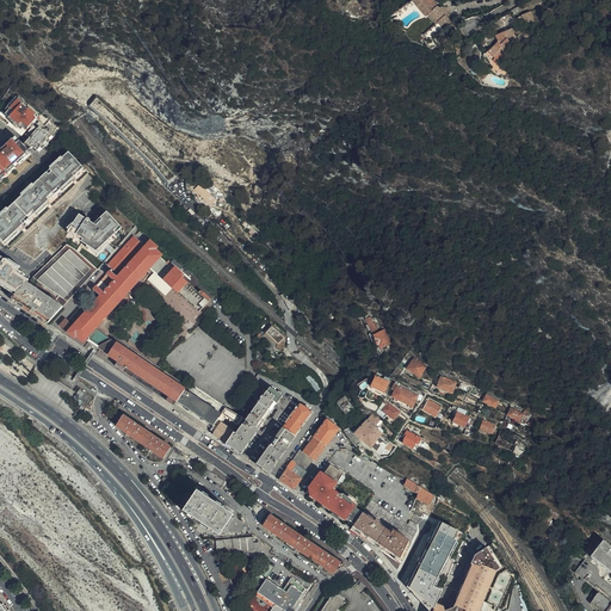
[(431,5),(424,0),(417,0),(419,2),(437,25),(424,36),(427,41),(444,28),(432,12),(434,11),(431,5)]
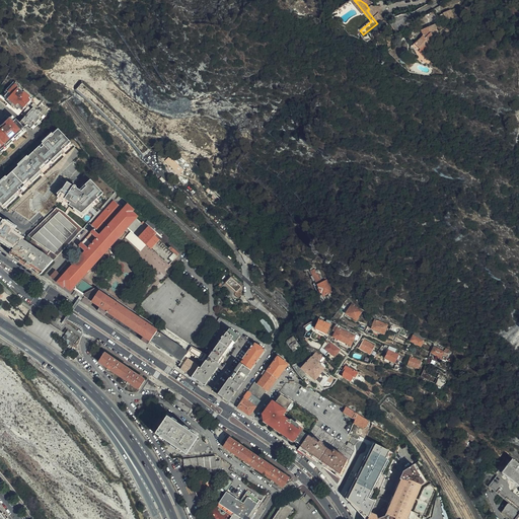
[(367,10),(377,23),(380,23),(386,18),(382,12),(383,11),(380,7),(373,6),(371,3),(368,0),(360,0),(366,4),(369,9),(367,10)]
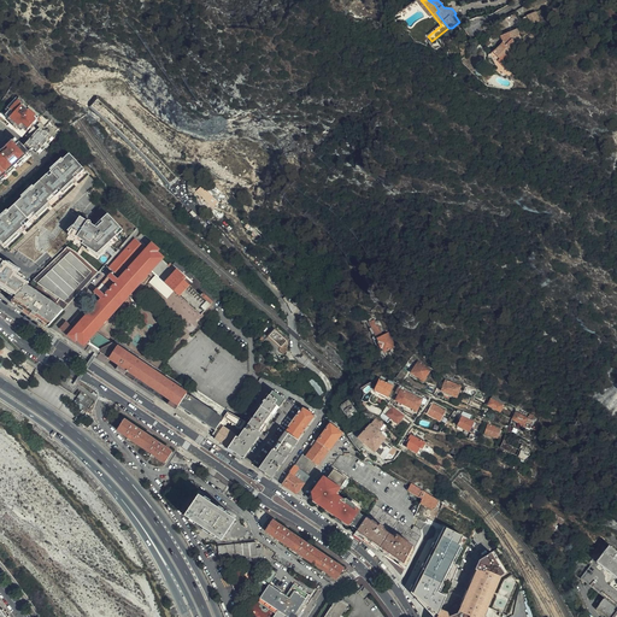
[(536,11),(527,15),(530,24),(540,21),(536,11)]
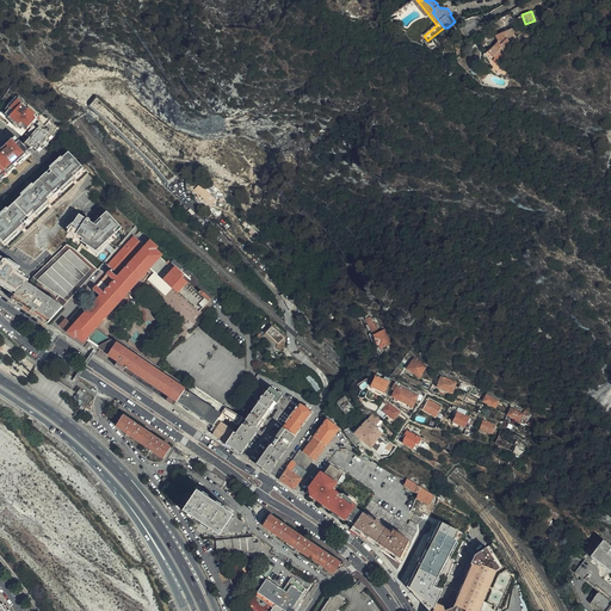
[(506,48),(511,44),(508,41),(517,38),(512,29),(495,36),(498,42),(491,49),(489,49),(487,50),(488,51),(494,59),(501,53),(504,56),(508,51),(506,48)]
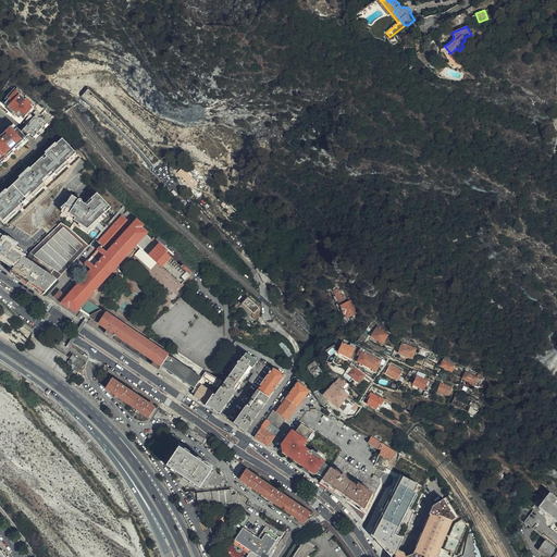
[(413,41),(411,33),(403,36),(405,44),(407,50),(408,51),(415,49),(416,48),(413,41)]
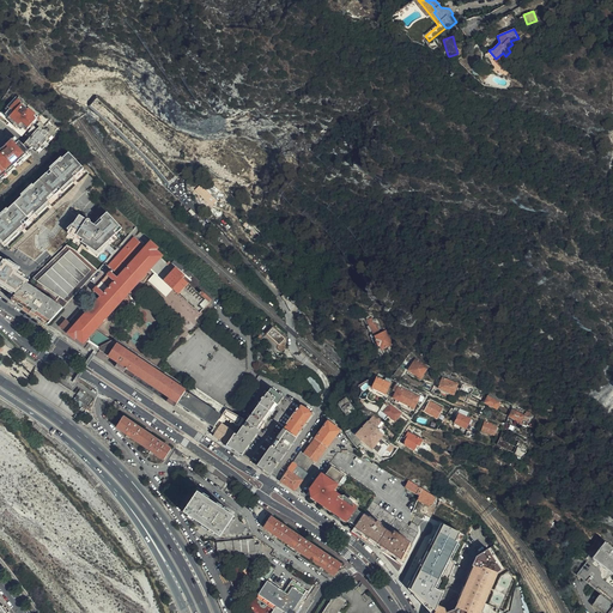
[(503,53),(496,59),(493,61),(501,67),(510,60),(505,56),(503,53)]
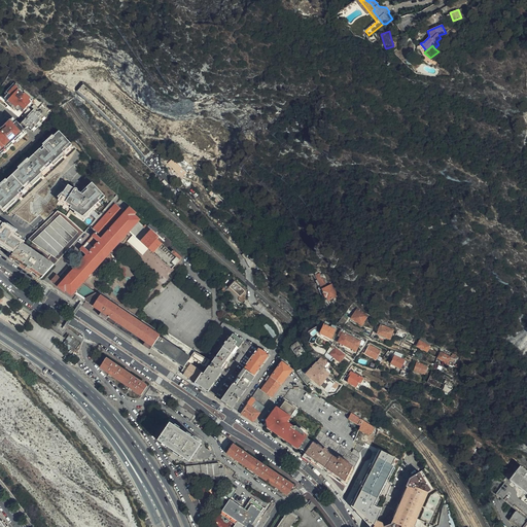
[(47,112),(30,93),(16,78),(2,91),(4,93),(1,95),(5,99),(10,104),(8,106),(7,107),(10,110),(11,109),(14,112),(16,110),(20,112),(28,105),(32,110),(30,112),(22,120),(20,123),(25,128),(28,131),(45,115),(47,112)]
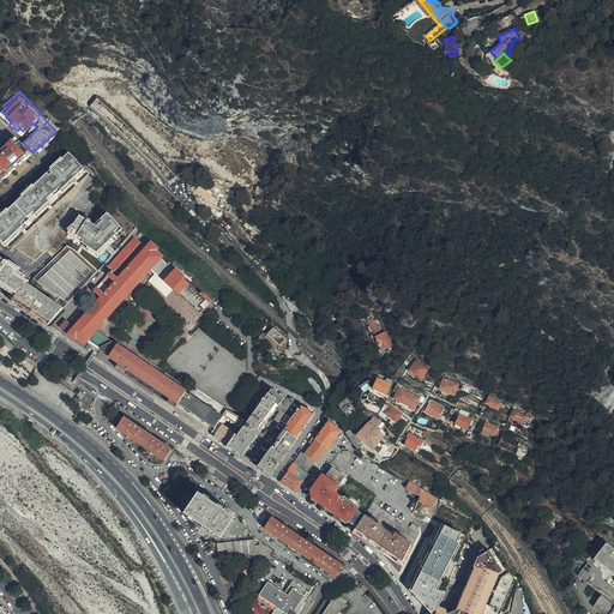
[(25,140),(35,131),(31,127),(22,136),(25,140)]
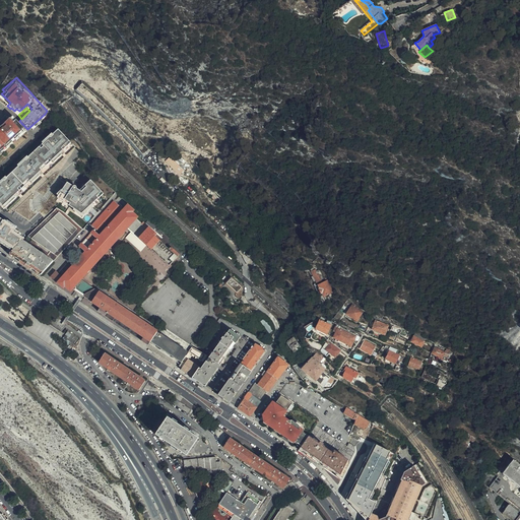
[(47,116),(45,114),(27,129),(29,132),(36,126),(37,127),(40,125),(39,124),(47,116)]
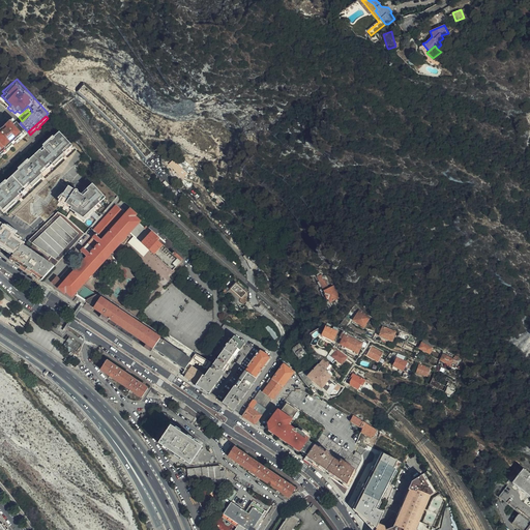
[(0,151),(21,131),(15,124),(10,119),(4,124),(3,122),(0,125),(0,151)]
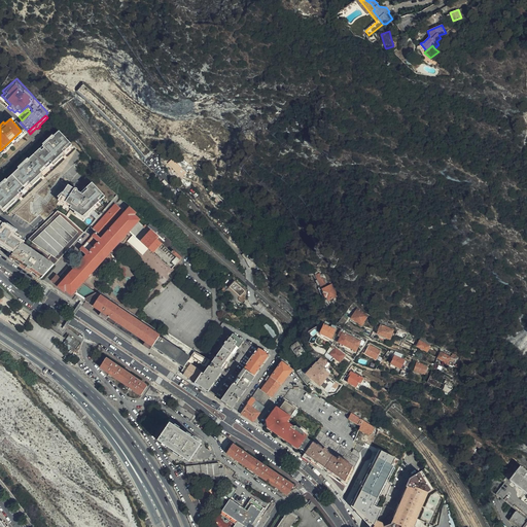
[(25,128),(20,123),(19,120),(14,124),(21,131),(25,128)]
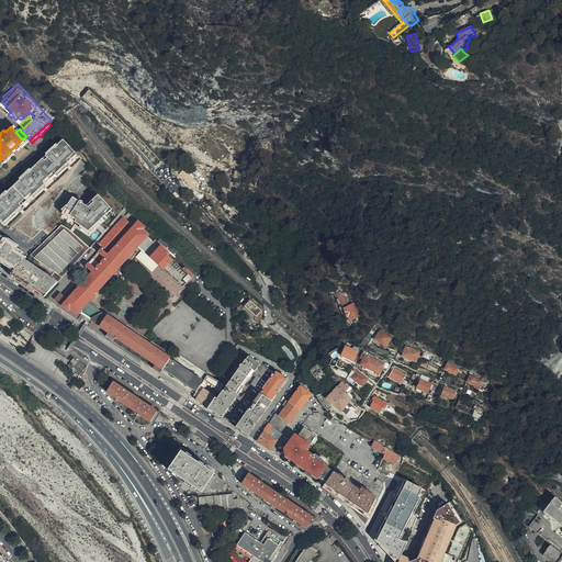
[(24,142),(22,139),(0,160),(0,166),(0,164),(10,155),(11,156),(14,153),(13,152),(24,142)]
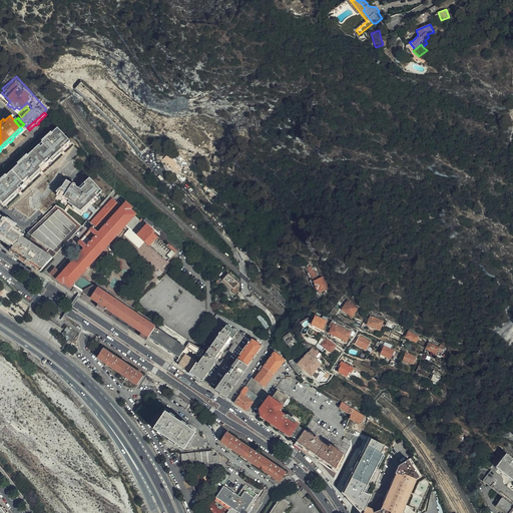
[(68,139),(58,128),(0,181),(0,201),(3,203),(17,191),(15,189),(28,176),(30,178),(38,171),(36,169),(50,157),(51,158),(59,151),(58,149),(68,139)]
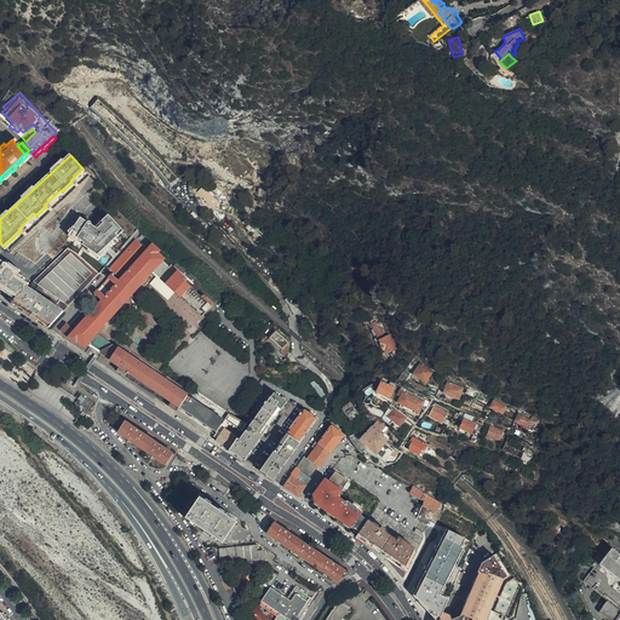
[(21,231),(4,246),(9,250),(89,174),(82,168),(70,181),(72,183),(62,191),(61,190),(44,205),(46,207),(36,216),(34,213),(18,229),(21,231)]
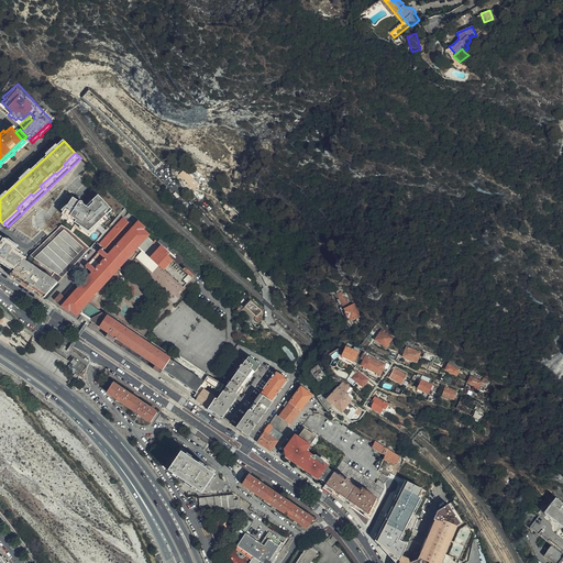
[(197,179),(187,169),(183,173),(191,183),(197,179)]
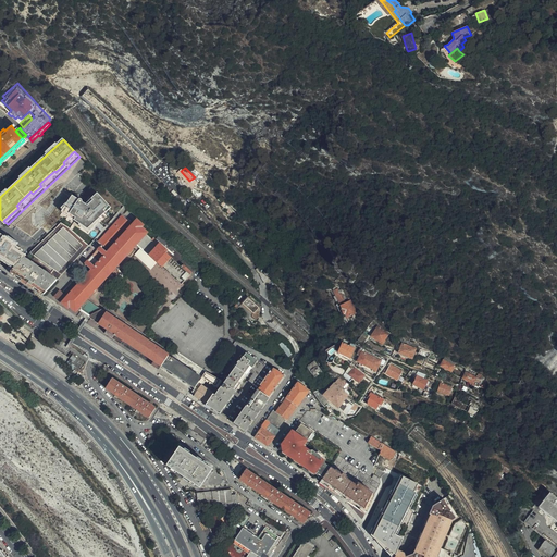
[(62,209),(63,210),(75,219),(74,221),(87,230),(104,212),(102,211),(109,205),(97,193),(91,198),(93,200),(87,206),(71,195),(62,209)]
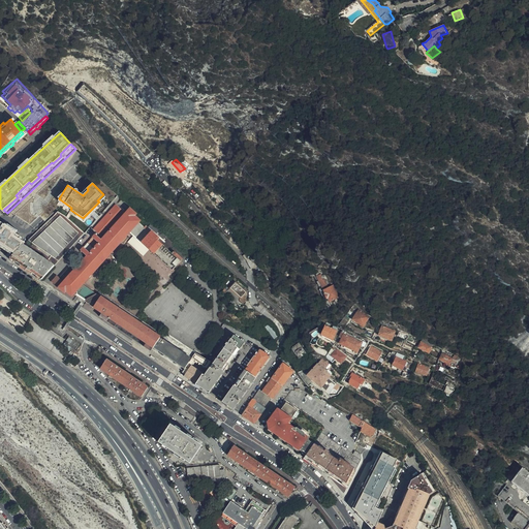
[(82,193),(68,184),(67,185),(83,195),(88,190),(87,188),(82,193)]
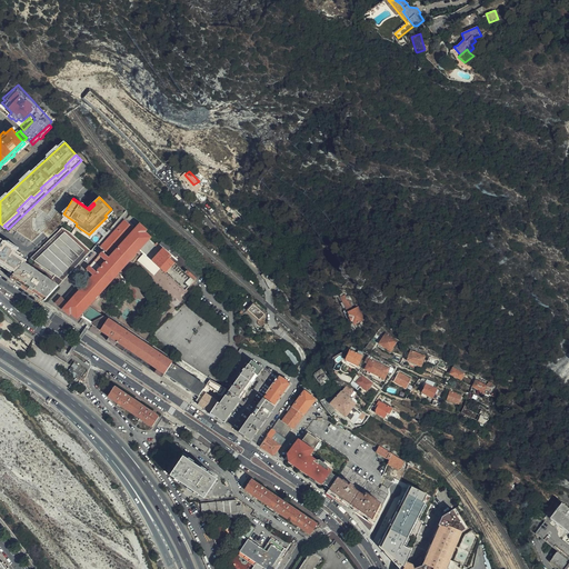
[(77,223),(65,215),(60,220),(90,240),(110,220),(107,217),(89,235),(76,226),(77,223)]
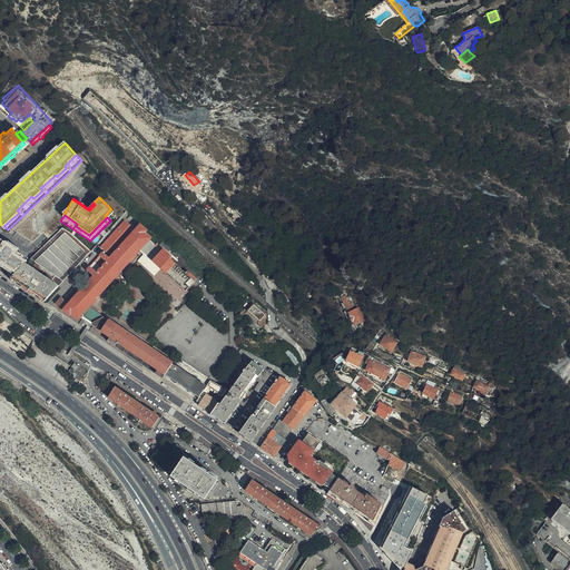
[(183,266),(186,262),(163,242),(159,245),(158,244),(156,246),(149,241),(151,238),(146,233),(147,232),(139,225),(136,229),(126,220),(101,247),(106,251),(104,253),(104,252),(87,271),(92,276),(88,281),(87,281),(84,285),(84,286),(81,290),(77,285),(64,300),(61,297),(56,303),(70,316),(71,314),(78,320),(80,317),(82,320),(86,315),(86,314),(85,313),(89,306),(110,284),(112,285),(115,285),(118,285),(119,284),(121,282),(121,278),(120,276),(119,274),(140,251),(143,248),(151,256),(158,248),(161,252),(154,262),(161,269),(186,291),(196,278),(187,269),(185,272),(180,267),(183,266)]
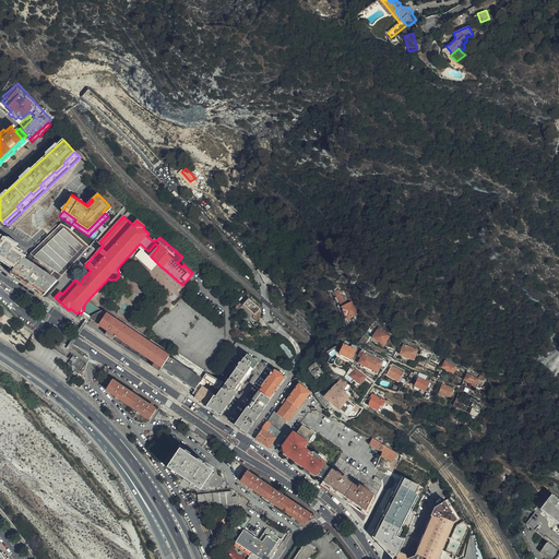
[(11,273),(44,296),(88,247),(74,233),(72,232),(71,230),(66,226),(61,224),(30,254),(14,269),(11,273)]
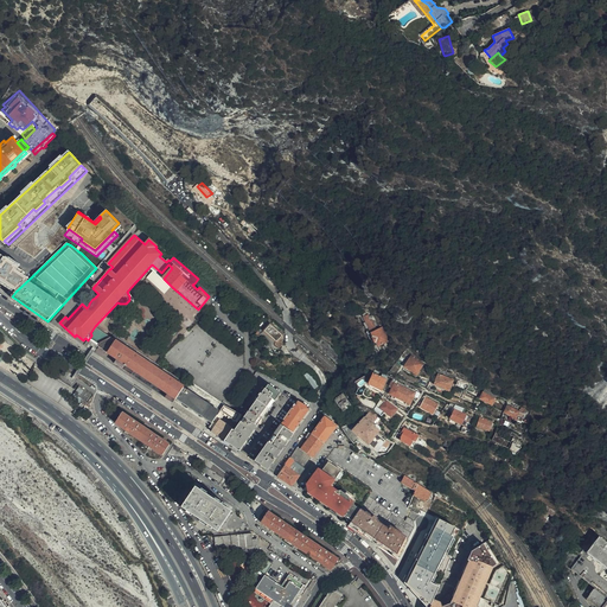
[(16,292),(32,276),(0,254),(0,280),(14,291),(16,292)]
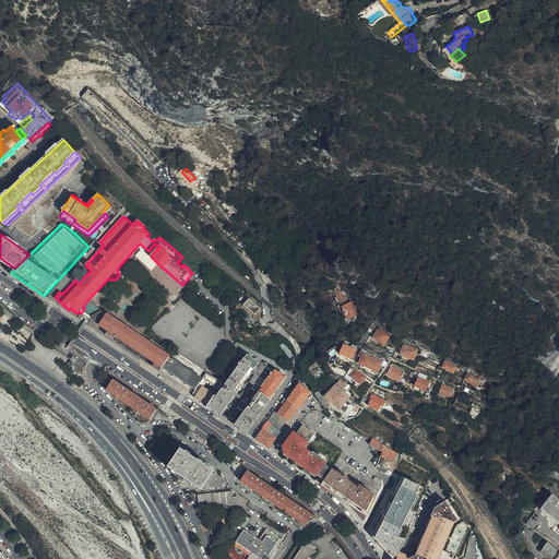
[(140,244),(138,246),(143,250),(151,257),(158,247),(155,244),(149,251),(140,244)]
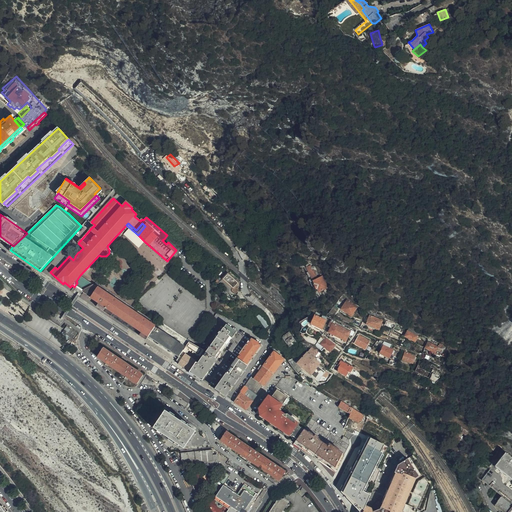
[(138,235),(131,229),(125,235),(140,248),(145,242),(138,235)]
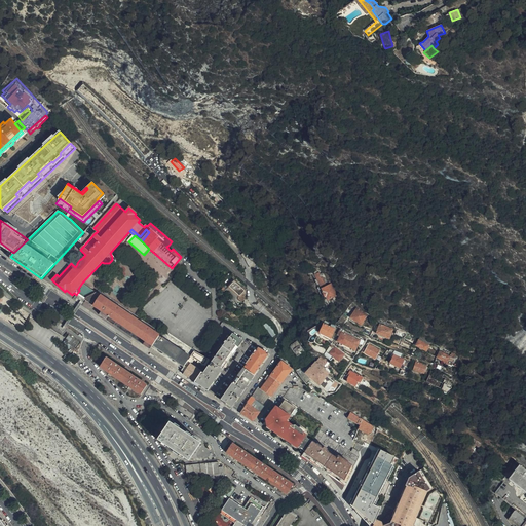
[(0,246),(11,253),(12,252),(0,242),(0,246)]
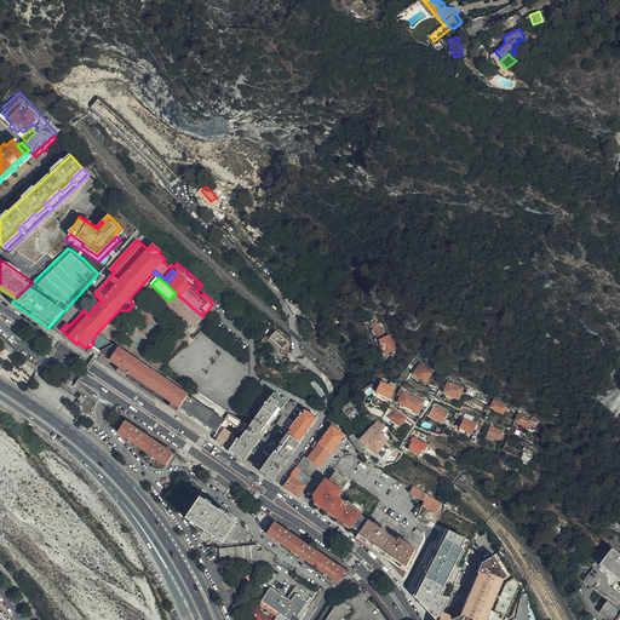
[(122,310),(120,309),(131,319),(141,309),(130,298),(131,300),(132,303),(132,306),(130,309),(128,310),(125,310),(122,310)]
